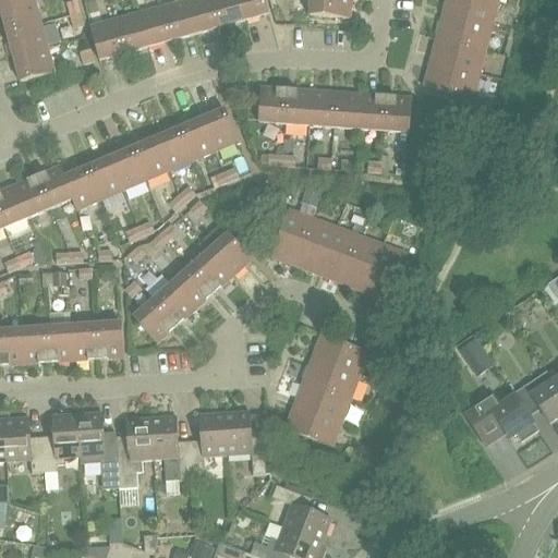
[(0,0),(0,9),(0,11),(35,2),(34,0),(0,0)]
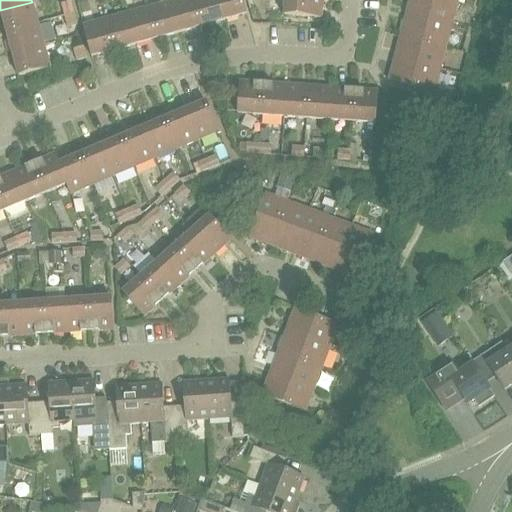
[(194,0),(176,0),(171,1),(180,33),(202,27),(194,0)]
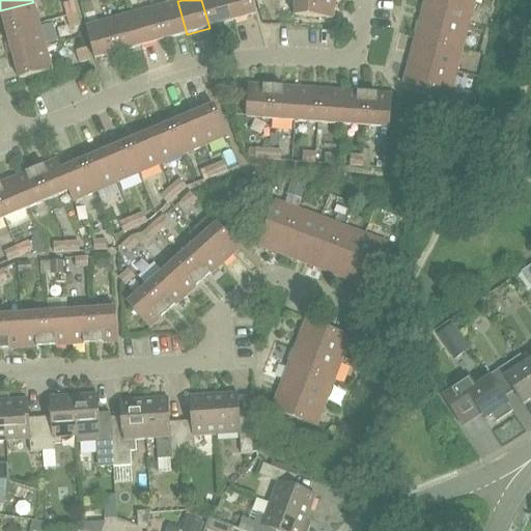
[(225,0),(201,0),(210,28),(232,22),(225,0)]
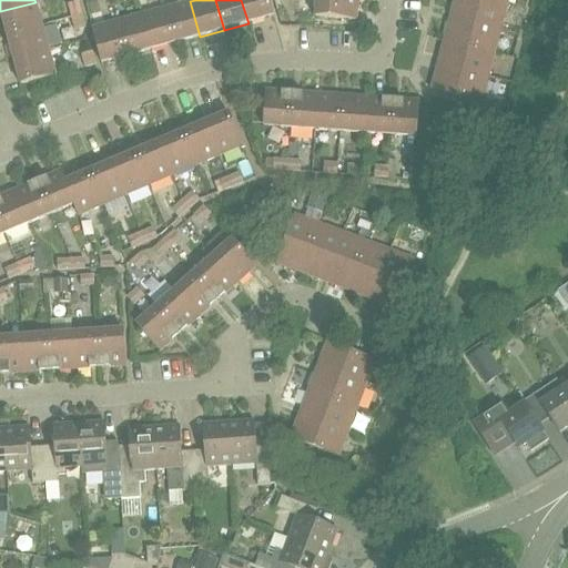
[(274,16),(269,0),(241,0),(249,23),(274,16)]
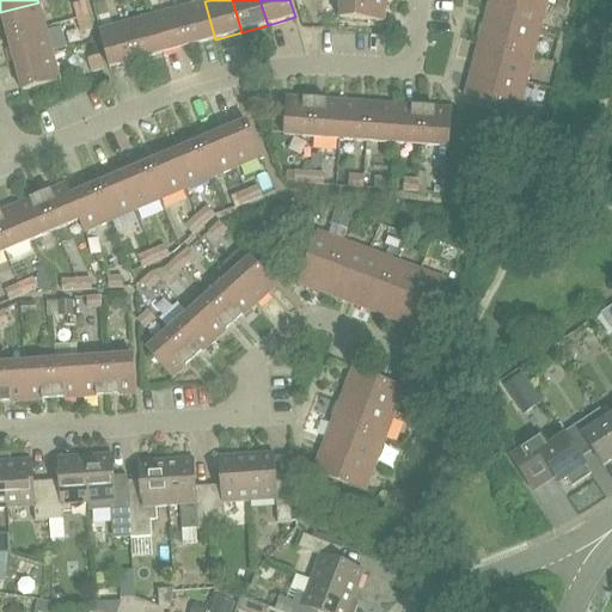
[(384,23),(385,0),(340,0),(340,19),(384,23)]
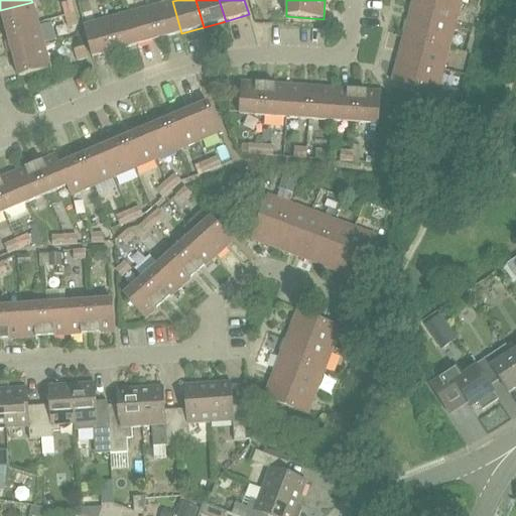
[(444,0),(412,0),(408,14),(456,26),(461,4),(444,0)]
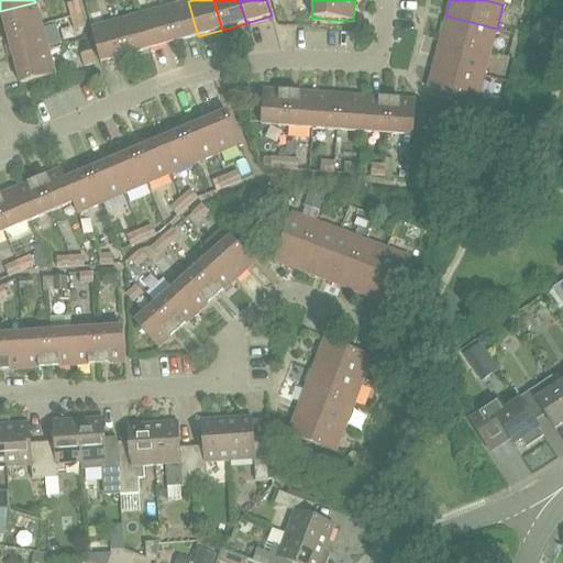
[(514,0),(512,7),(520,9),(522,0),(514,0)]
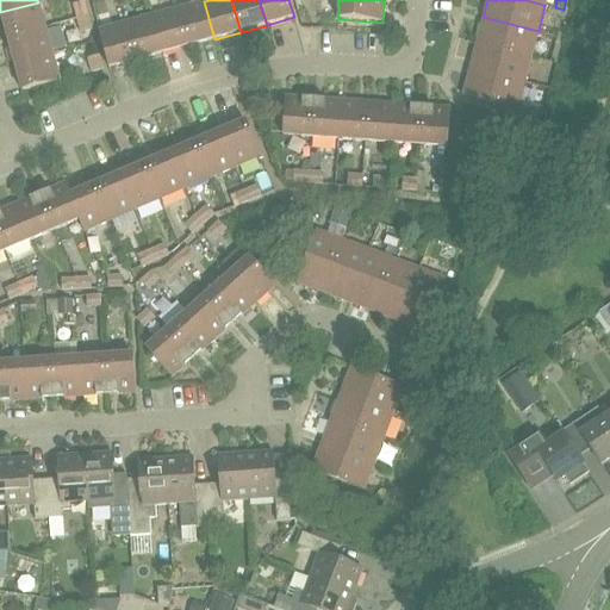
[(204,1),(179,10),(188,47),(215,39),(204,1)]
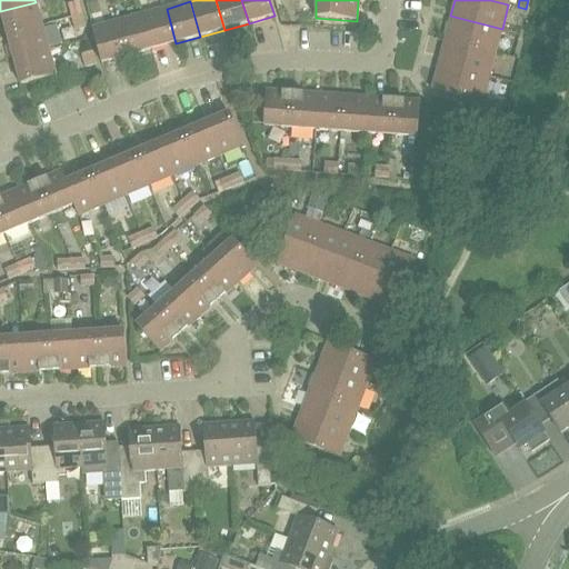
[(0,11),(7,36),(42,27),(36,2),(0,11)]
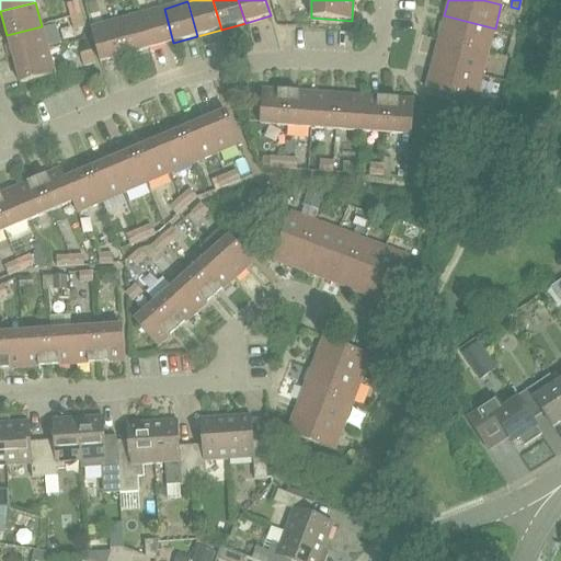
[(68,4),(71,18),(81,15),(78,2),(68,4)]
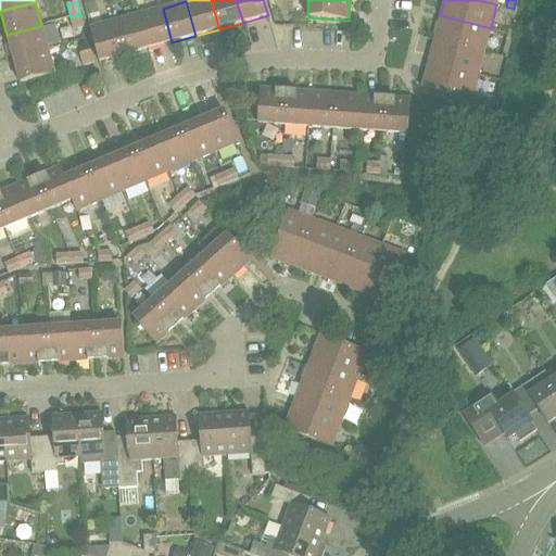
[(163,9),(139,15),(148,49),(172,42),(163,9)]
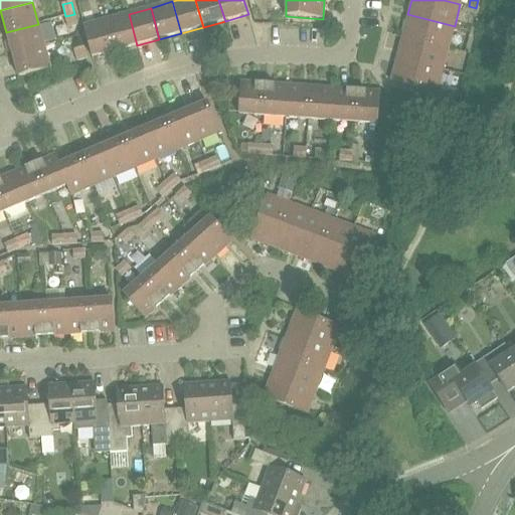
[(77,25),(74,14),(65,16),(68,28),(77,25)]
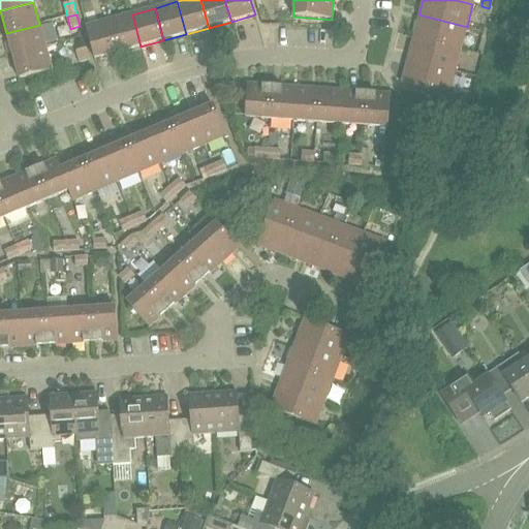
[(132,14),(110,21),(119,53),(141,47),(132,14)]
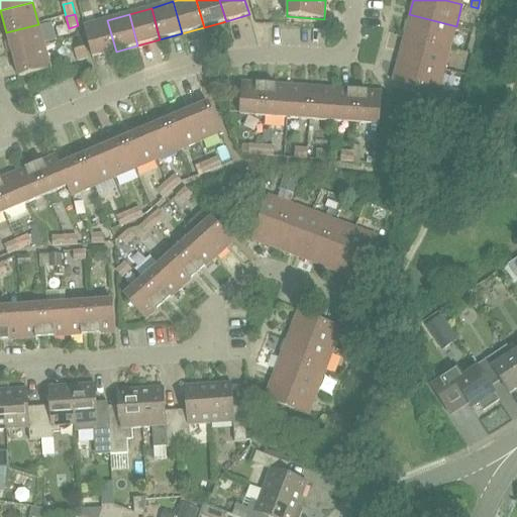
[(409,14),(404,36),(450,48),(456,26),(409,14)]
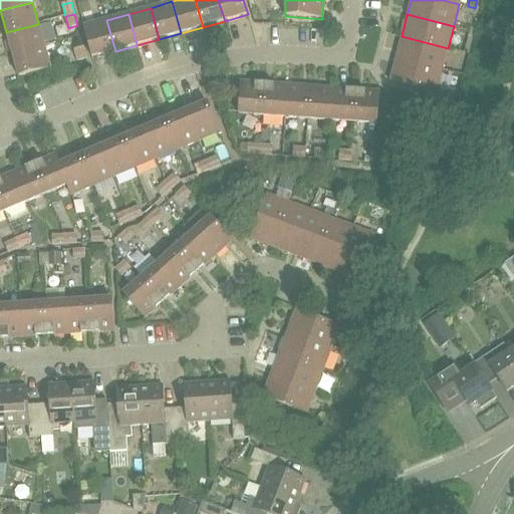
[(91,57),(92,57),(115,51),(106,20),(83,26),(91,57)]
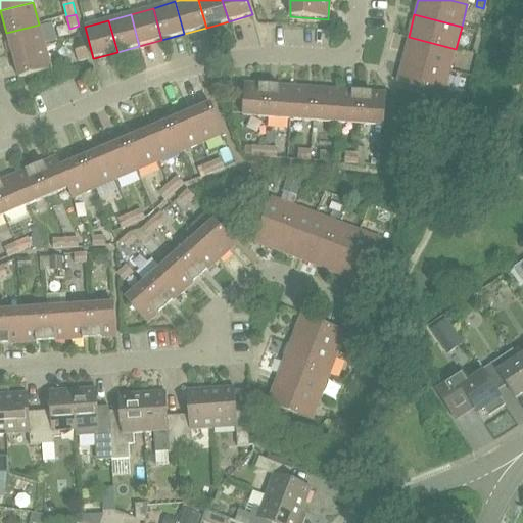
[(6,33),(12,55),(45,47),(44,45),(56,42),(51,24),(39,27),(39,25),(6,33)]
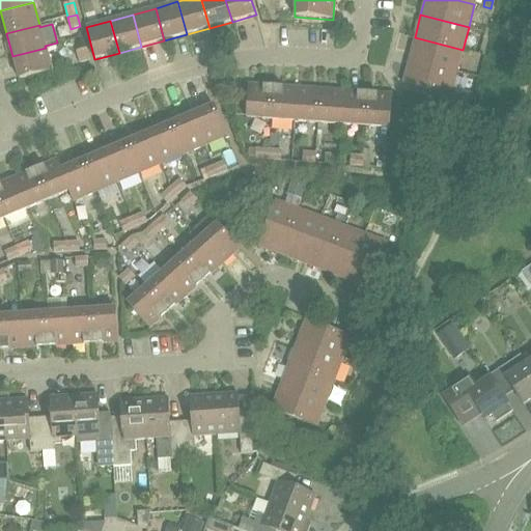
[(415,37),(409,60),(456,73),(463,50),(415,37)]
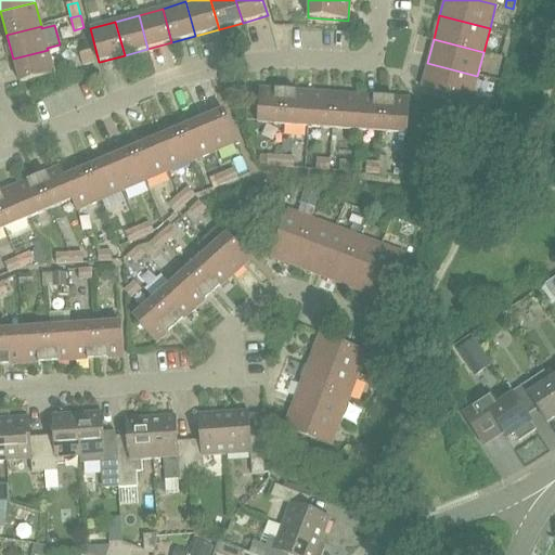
[(54,75),(54,74),(48,50),(13,59),(21,85),(54,75)]
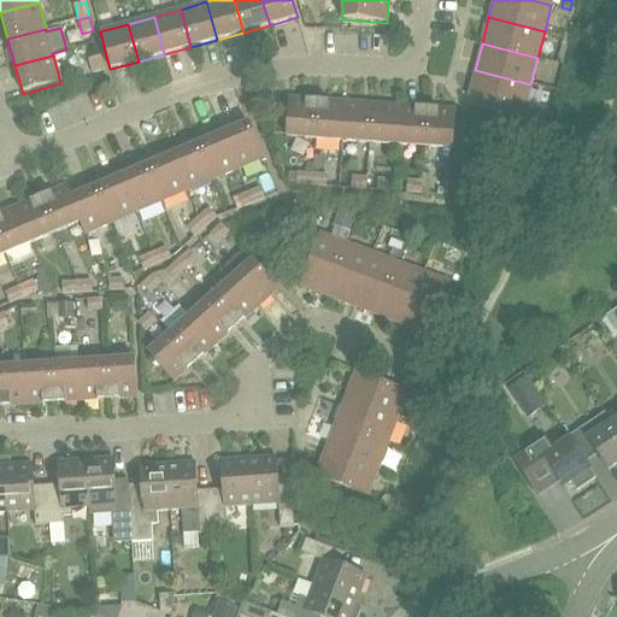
[(100,57),(89,59),(94,74),(104,71),(100,57)]
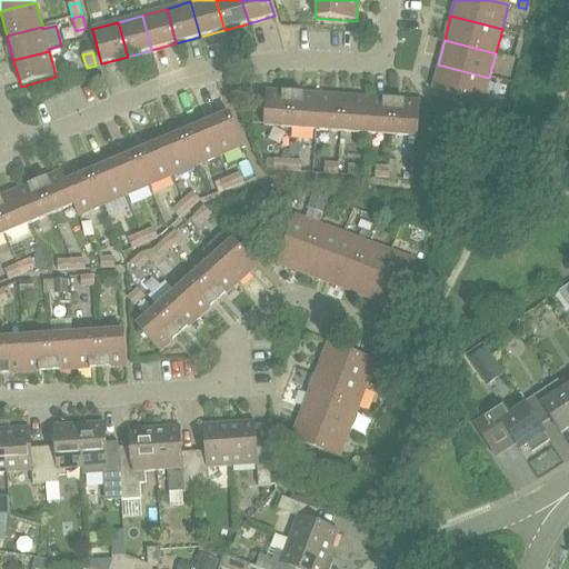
[(482,103),(489,78),(438,65),(431,90),(482,103)]
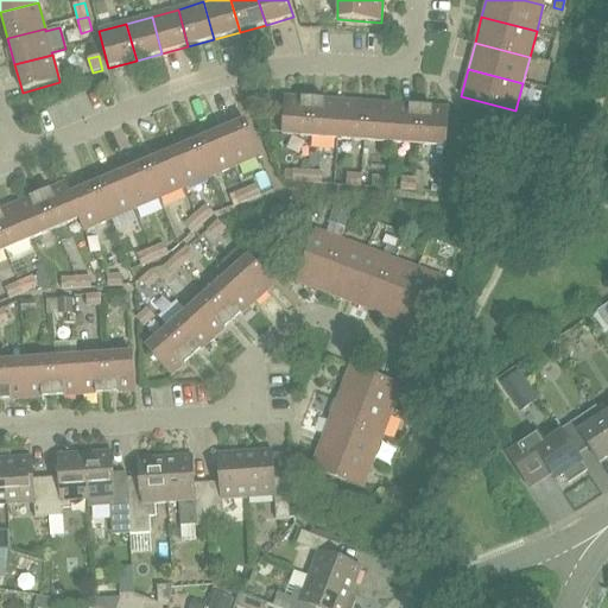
[(282,135),(310,138),(312,99),(285,97),(282,135)]
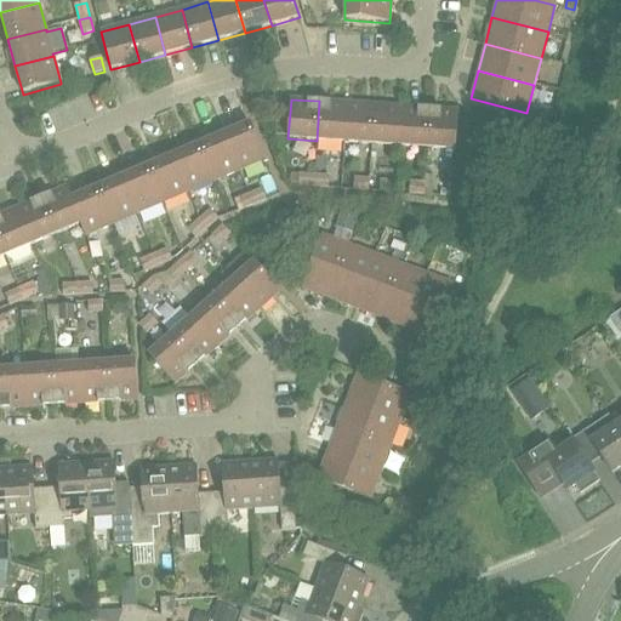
[(317,141),(345,143),(347,103),(319,101),(317,141)]
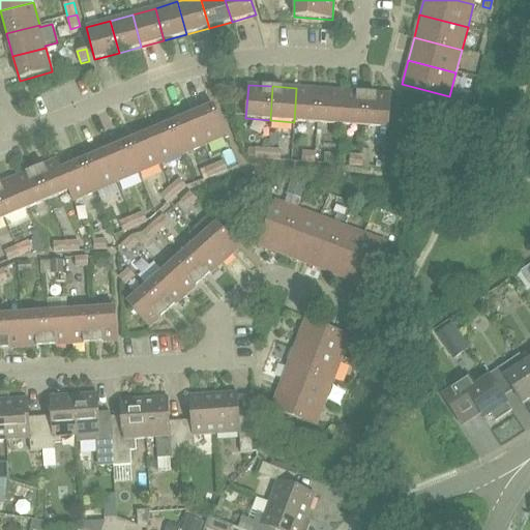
[(294,122),(317,123),(320,89),(296,88),(294,122)]
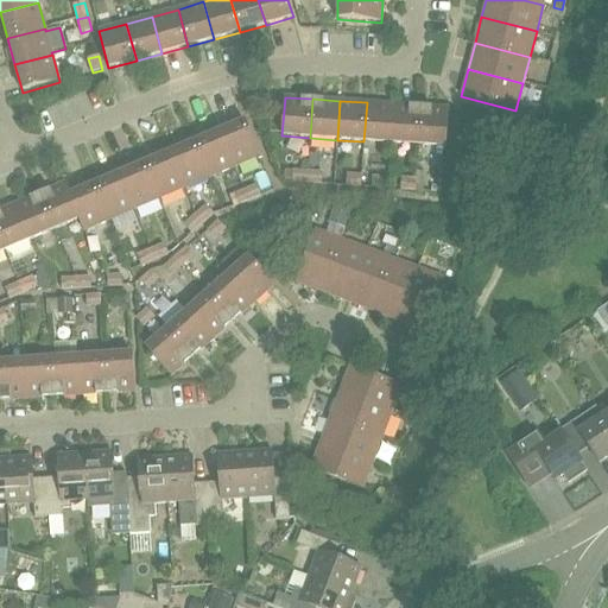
[(363,141),(391,144),(393,105),(367,102),(363,141)]
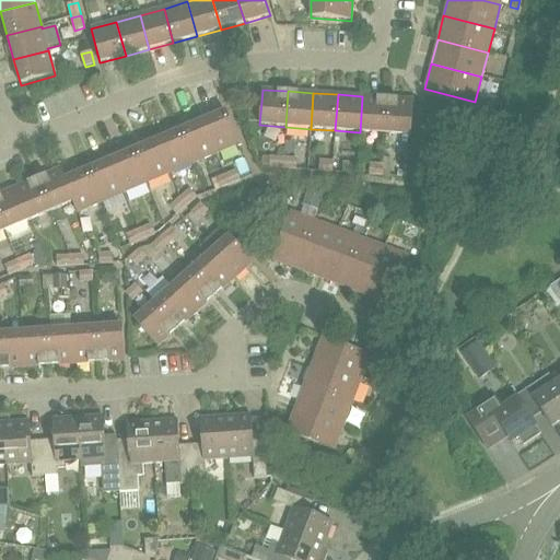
[(360,132),(385,133),(387,98),(362,96),(360,132)]
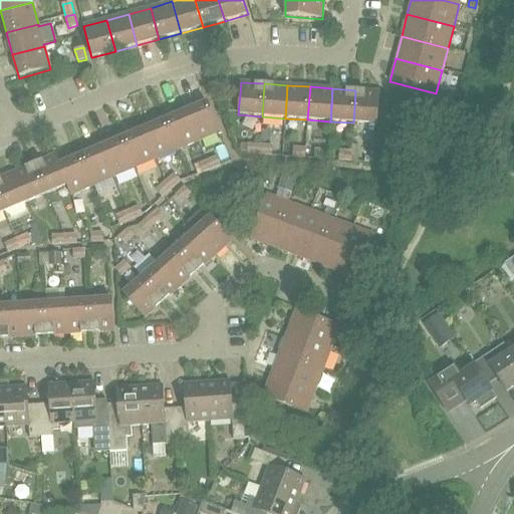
[(448,88),(444,103),(455,106),(458,94),(454,93),(455,90),(448,88)]
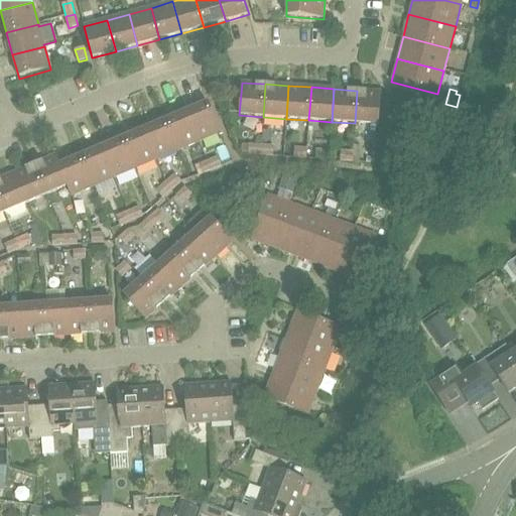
[(381,92),(357,91),(355,123),(378,125),(381,92)]
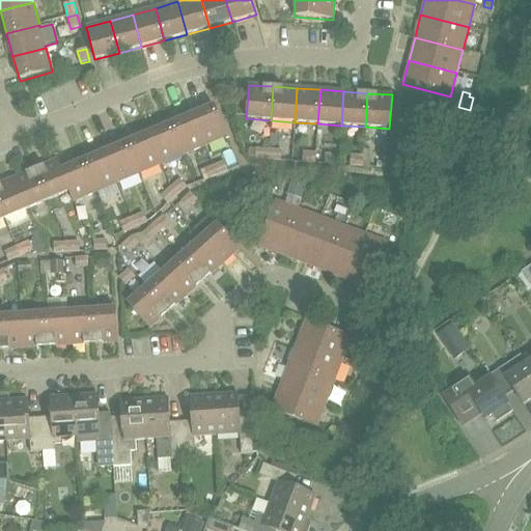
[(227,136),(214,106),(191,115),(204,146),(227,136)]
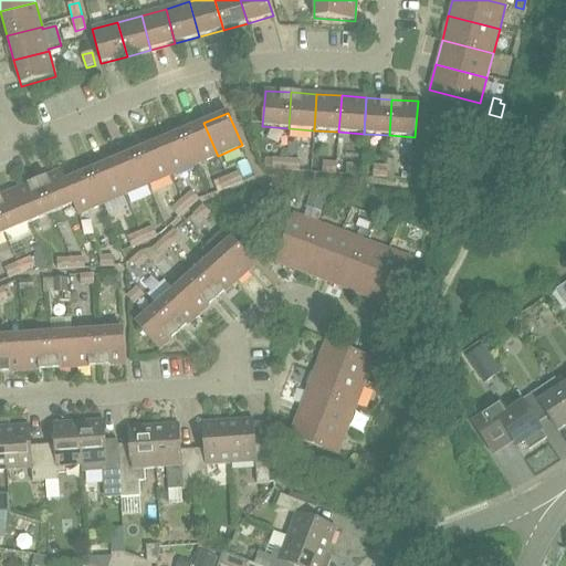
[(203,123),(180,133),(195,166),(218,156),(203,123)]
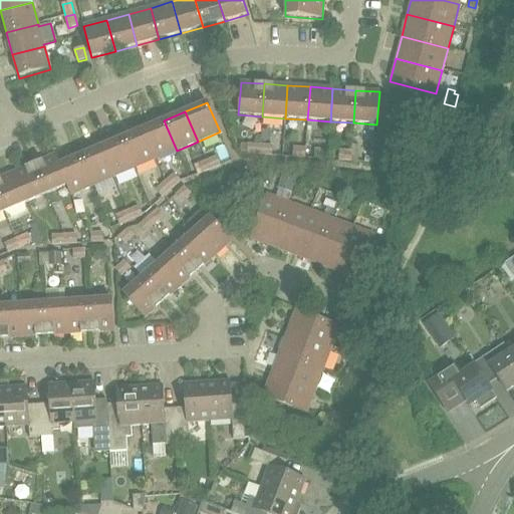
[(164,120),(143,130),(156,160),(177,151),(164,120)]
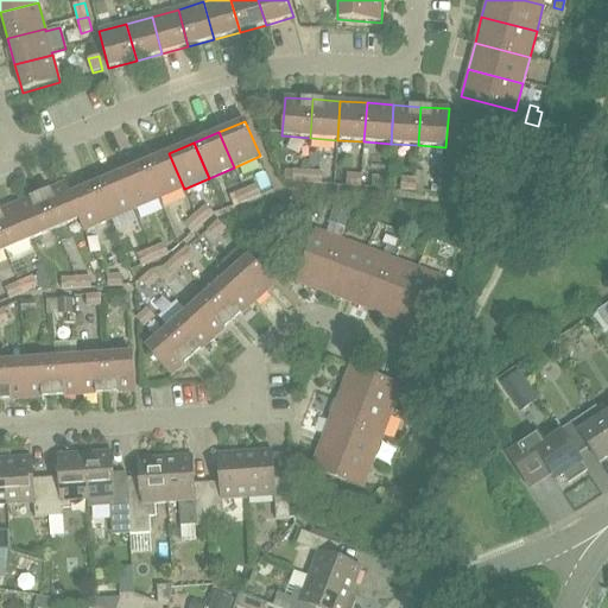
[(169,153),(144,164),(159,198),(184,189),(169,153)]
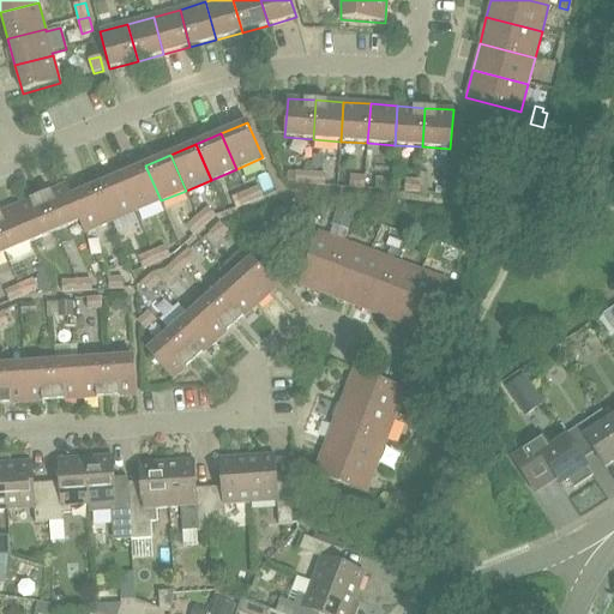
[(145,166),(120,176),(136,211),(161,200),(145,166)]
